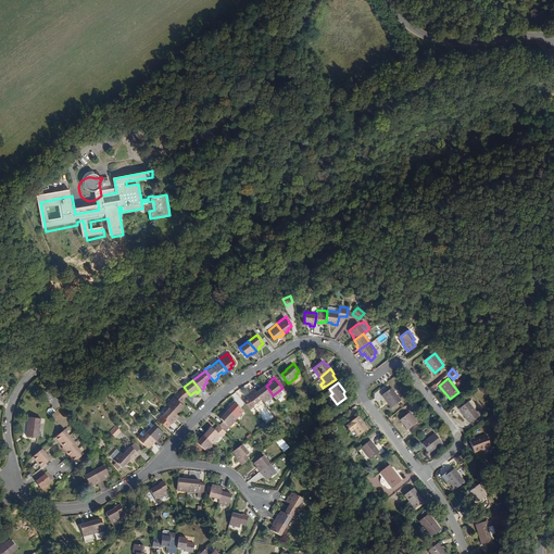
[(264,402),(273,395),(266,386),(262,389),(261,388),(255,391),(262,399),(264,402)]
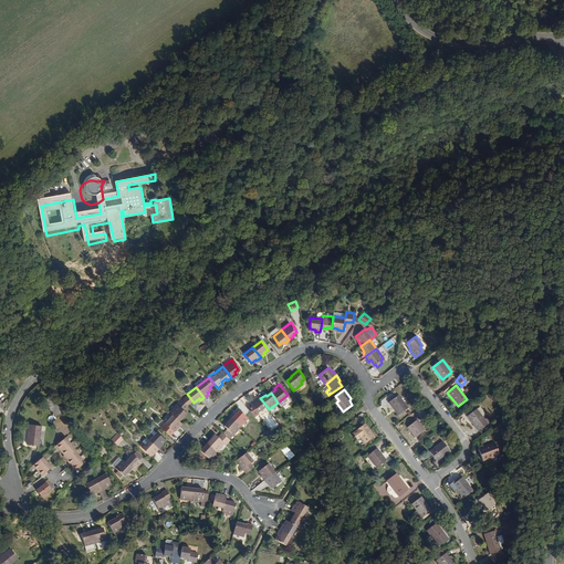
[(260,398),(259,395),(253,398),(254,399),(250,403),(252,405),(247,409),(257,421),(261,418),(258,413),(267,406),(260,398)]
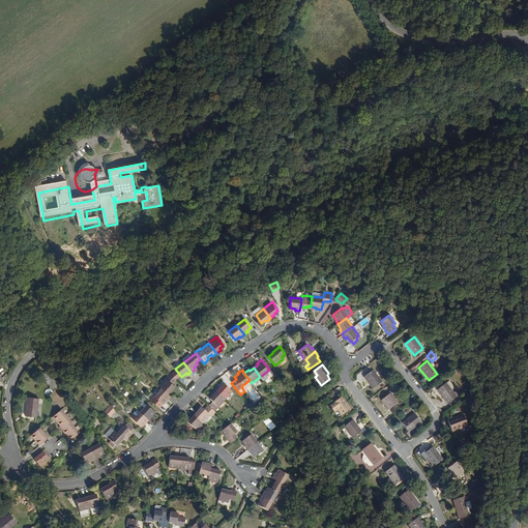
[(381,382),(373,371),(364,378),(373,389),(381,382)]
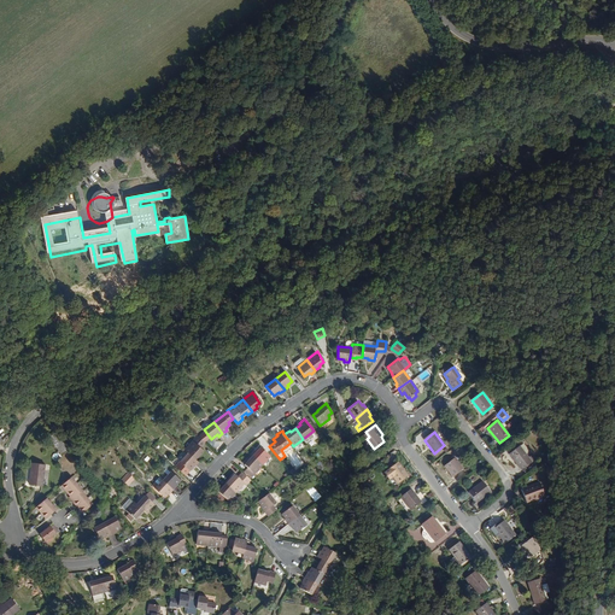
[(201,447),(205,443),(197,434),(192,439),(194,440),(185,450),(187,452),(195,461),(199,456),(198,455),(203,450),(201,447)]
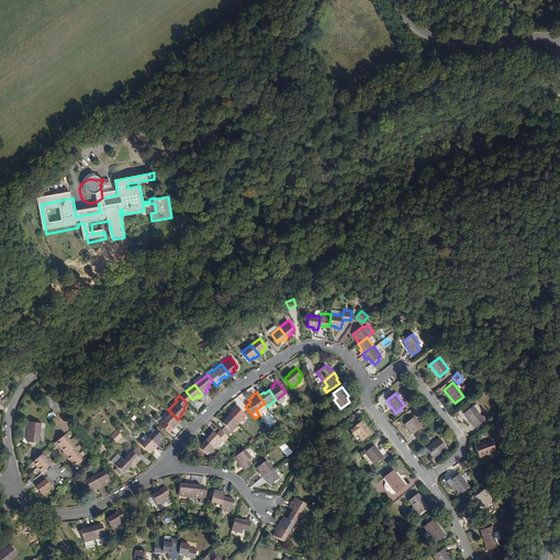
[(486,421),(474,405),(465,414),(477,428),(486,421)]
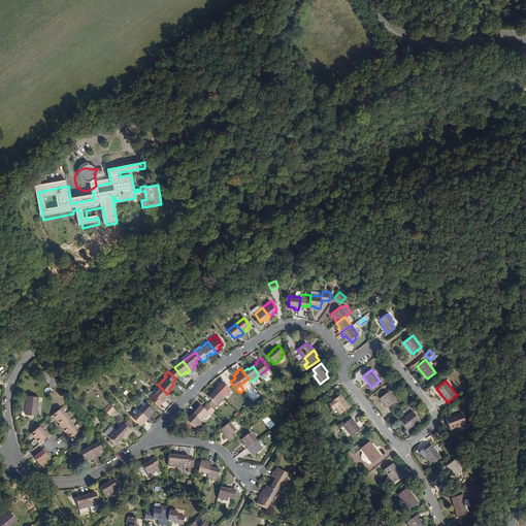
[(219,387),(215,390),(224,398),(230,391),(223,384),(220,387),(219,387)]
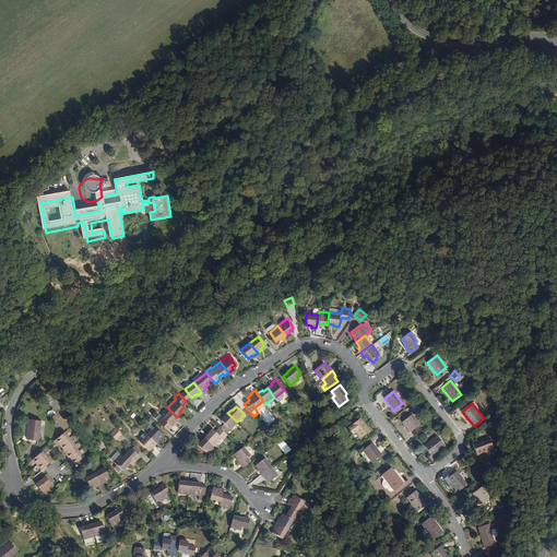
[(176,423),(180,419),(177,417),(169,410),(163,418),(170,426),(175,422),(176,423)]
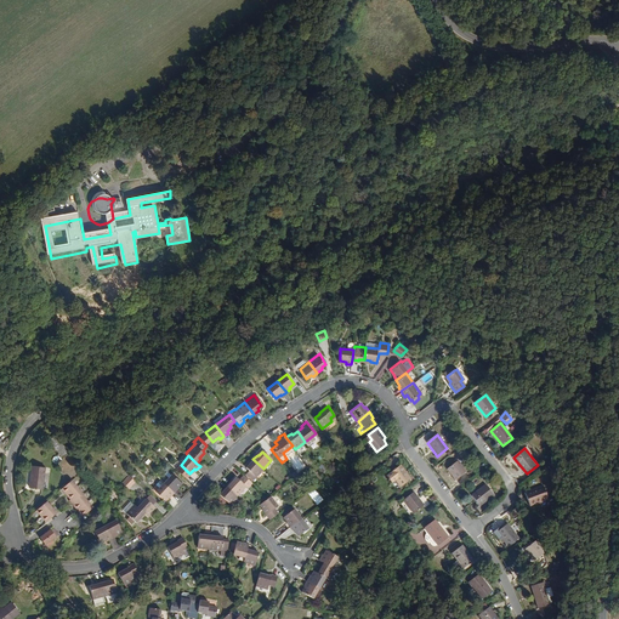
[(263,469),(253,459),(250,463),(250,465),(246,469),(249,472),(256,477),(263,469)]
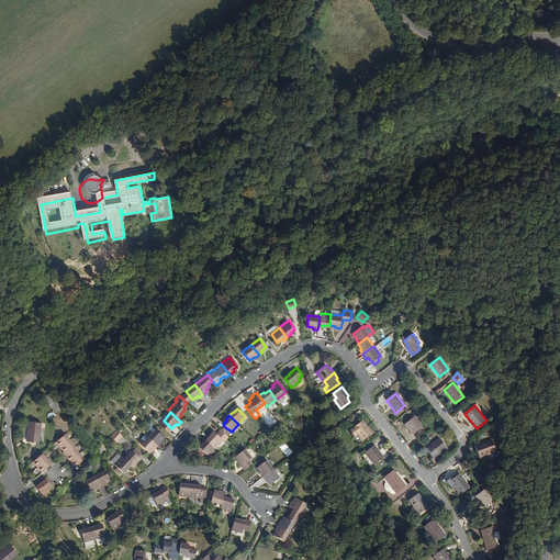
[(422,427),(414,417),(405,425),(413,435),(422,427)]
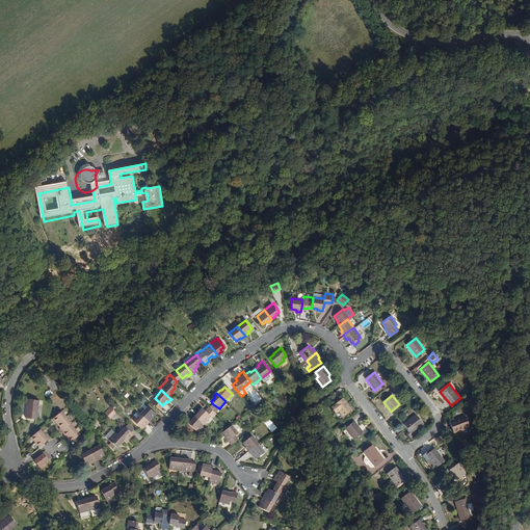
[(351,411),(343,399),(330,409),(332,411),(332,412),(334,414),(336,415),(339,413),(343,418),(351,411)]
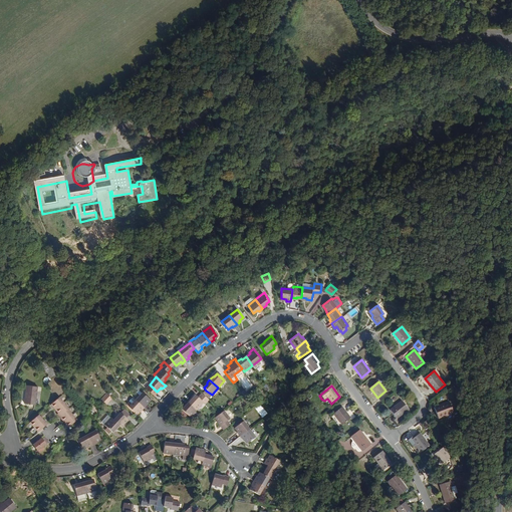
[(39,408),(41,390),(30,389),(28,407),(39,408)]
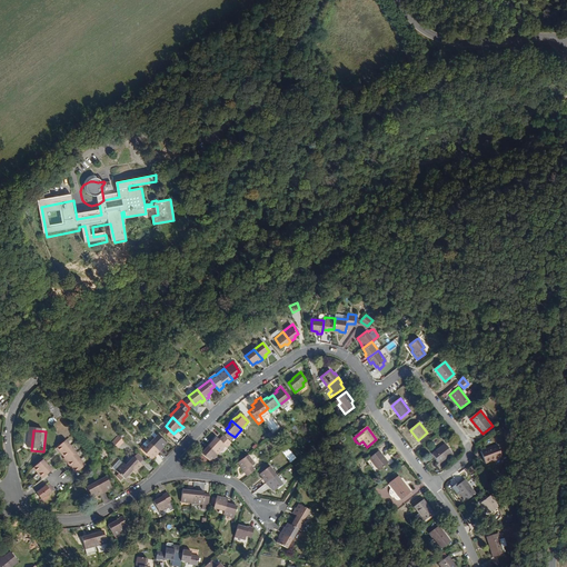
[(159,450),(160,451),(163,447),(162,446),(166,441),(153,430),(149,435),(152,438),(150,443),(159,450)]
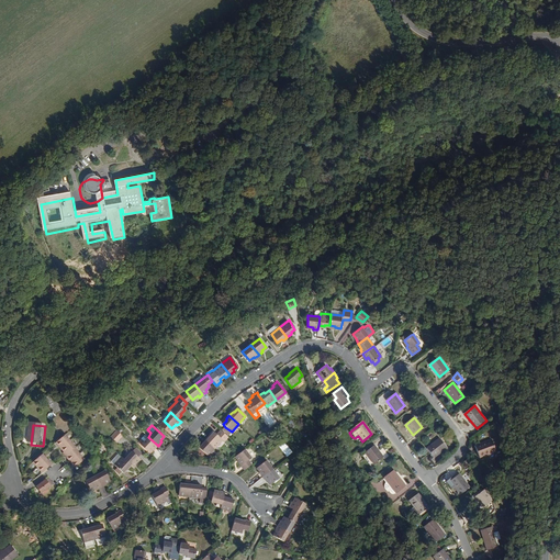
[(227,436),(222,430),(217,435),(215,433),(211,436),(210,435),(205,439),(215,448),(223,440),(224,441),(228,436),(227,436)]
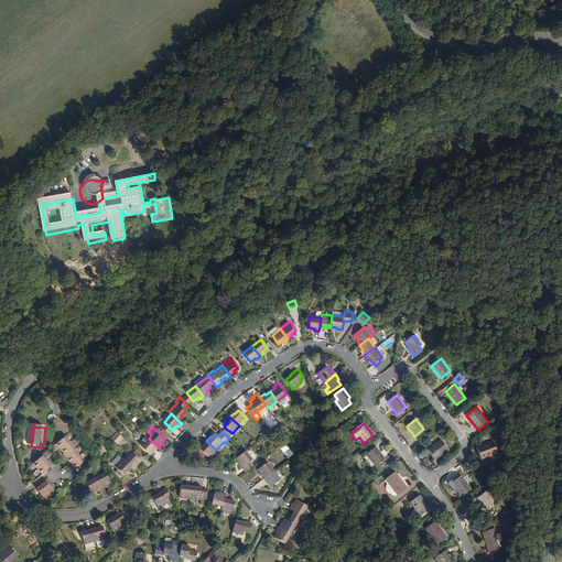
[(419,439),(421,442),(430,434),(428,432),(419,439)]
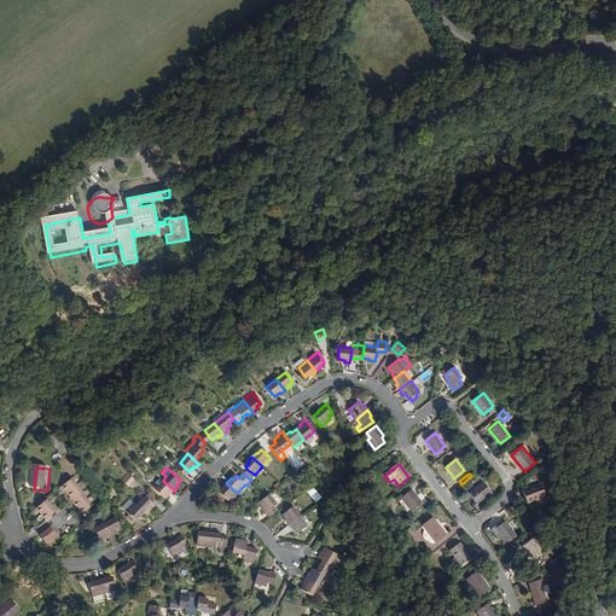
[(138,482),(132,476),(125,483),(131,489),(138,482)]
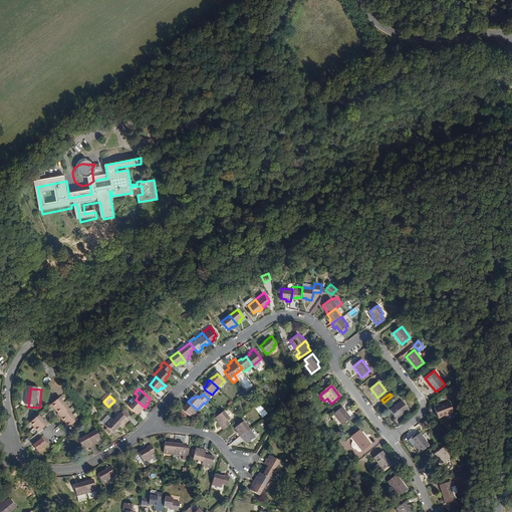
[(71,410),(61,399),(53,407),(60,414),(59,416),(71,428),(79,421),(70,411),(71,410)]
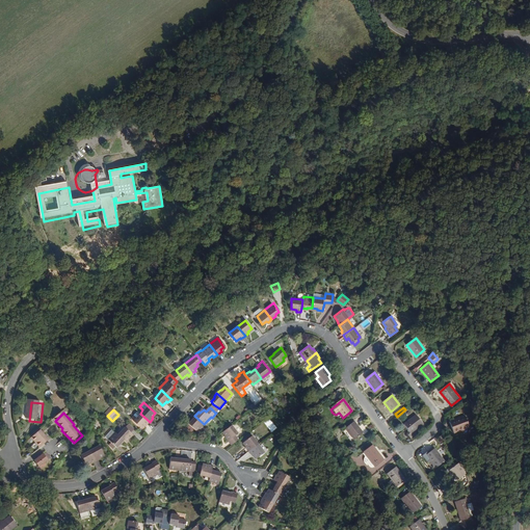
[(149,421),(140,414),(133,421),(140,428),(144,425),(146,426),(149,421)]
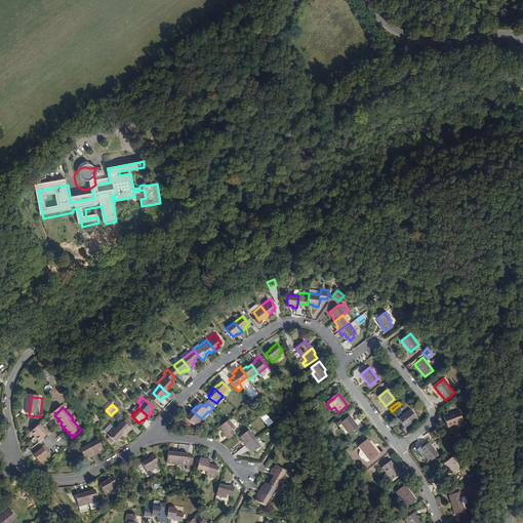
[(187,418),(194,426),(201,418),(192,410),(189,413),(190,414),(187,418)]
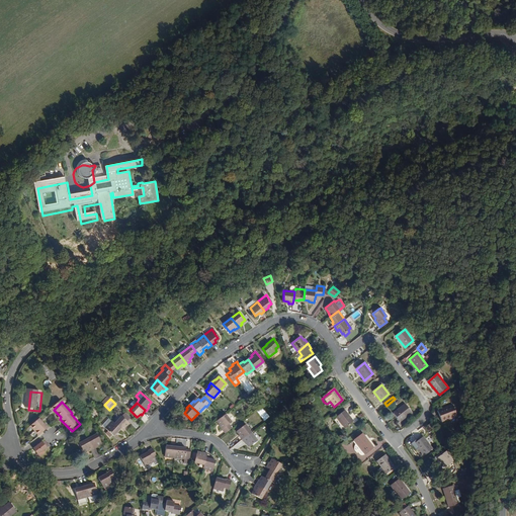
[(413,414),(407,405),(395,414),(401,422),(406,419),(407,419),(413,414)]
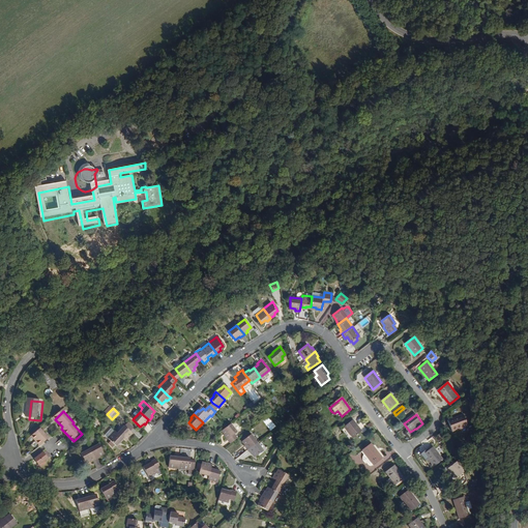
[(449,420),(452,430),(461,428),(461,429),(469,427),(466,415),(449,420)]
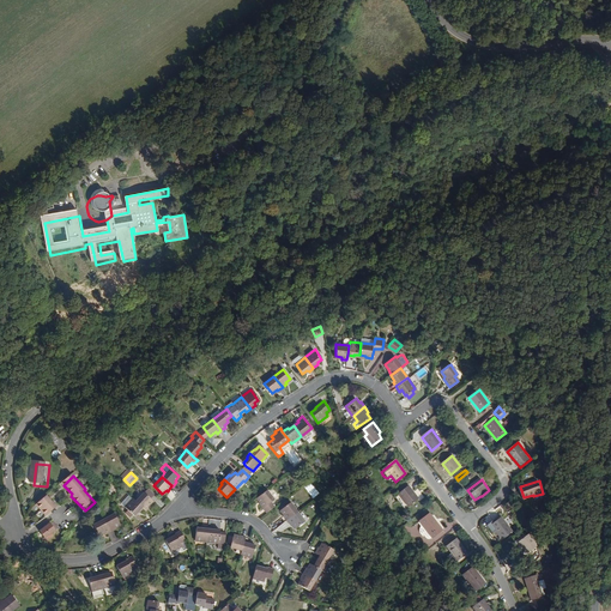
[(417,500),(407,487),(397,495),(406,508),(417,500)]
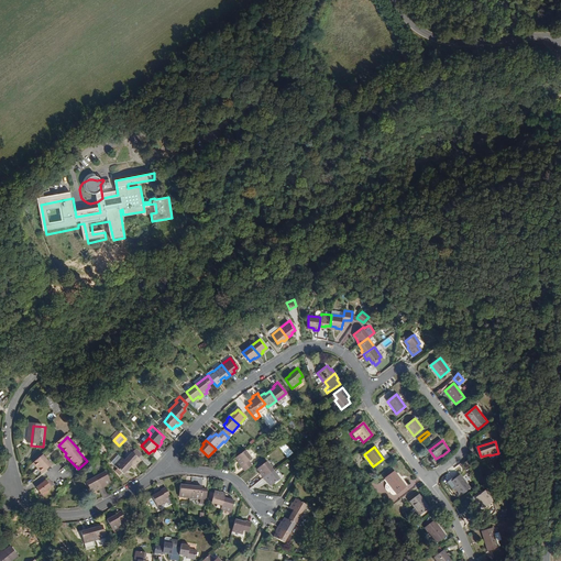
[(239,463),(244,470),(252,464),(250,461),(252,459),(246,450),(237,457),(240,461),(239,463)]
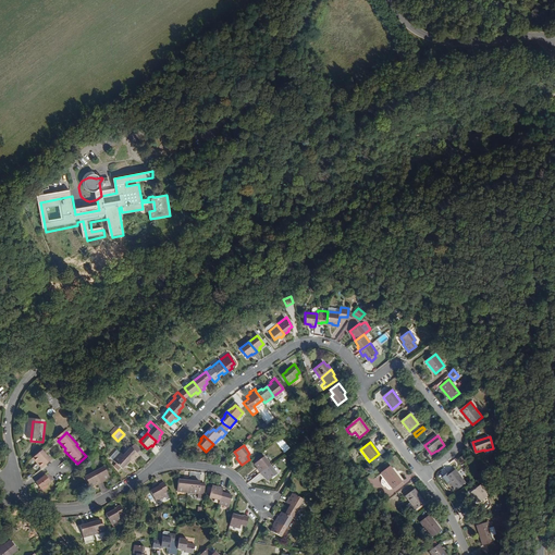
[(130,460),(133,464),(137,459),(136,458),(139,454),(136,452),(131,446),(123,455),(130,460)]
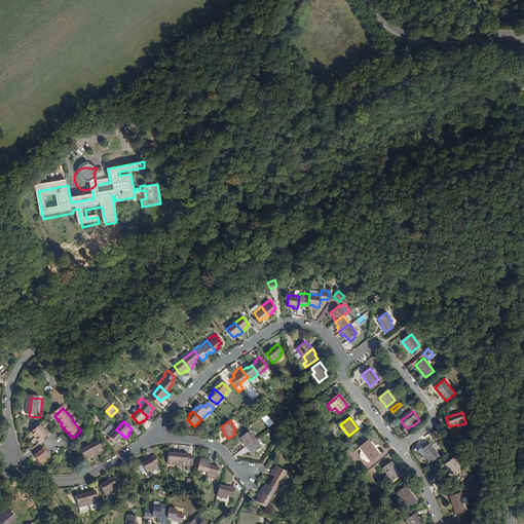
[(119,439),(122,435),(116,429),(113,426),(107,435),(110,439),(114,442),(115,442),(118,439),(119,439)]
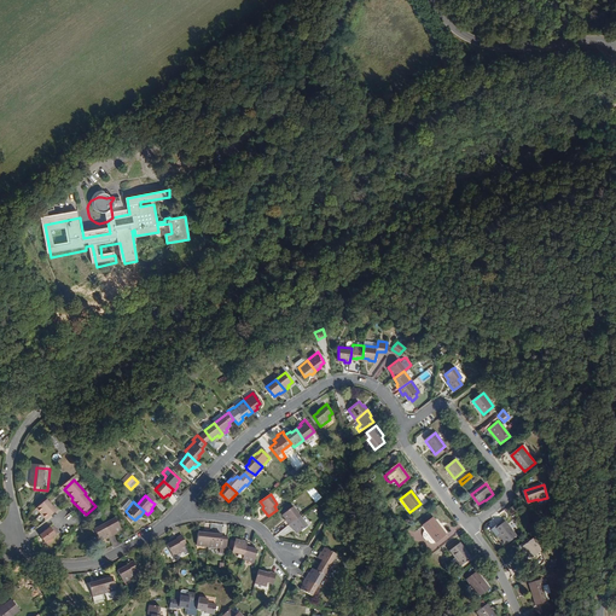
[(48,503),(39,511),(48,522),(58,512),(48,503)]
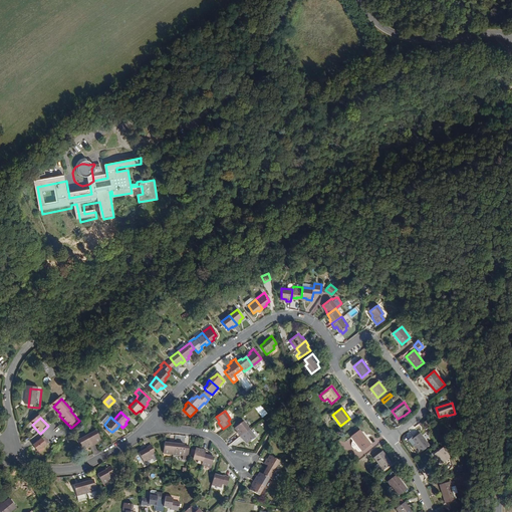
[(239,435),(249,428),(242,421),(235,426),(238,431),(237,432),(239,435)]
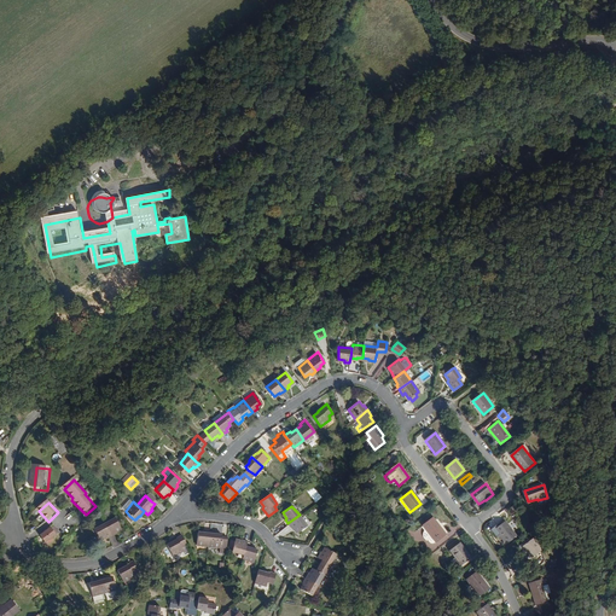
[(307,524),(300,515),(288,523),(291,528),(294,528),(297,533),(307,524)]
